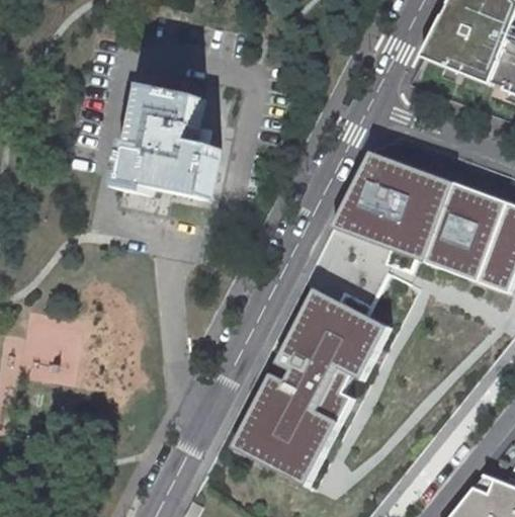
[(447,0),(418,59),(514,97),(514,21),(513,21),(514,17),(514,0),(447,0)]
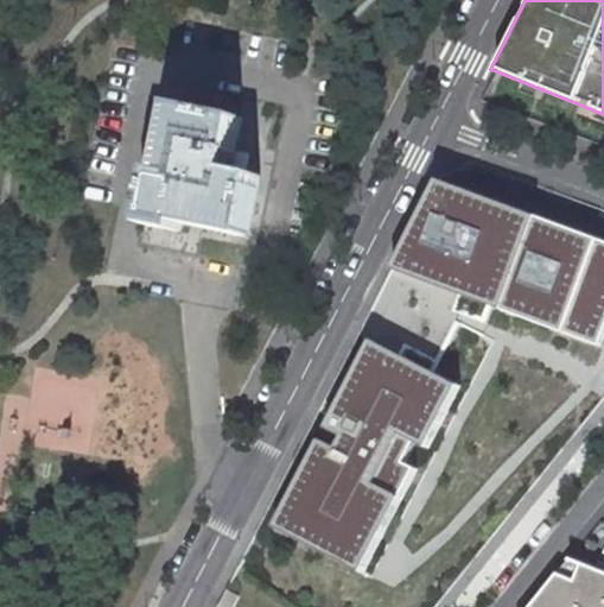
[(216,105),(170,94),(156,163),(146,160),(134,216),(171,225),(175,209),(240,221),(249,169),(235,165),(239,143),(228,140),(235,107),(229,107),(216,105)]
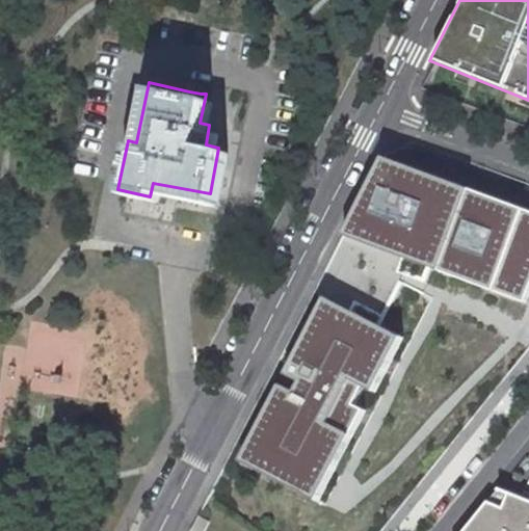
[(528,281),(528,210),(375,154),(337,232),(521,301),(528,281)]
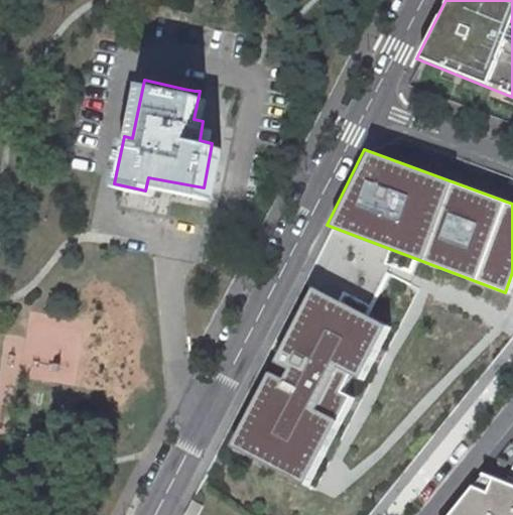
[(393,322),(317,282),(236,443),(311,482),(393,322)]
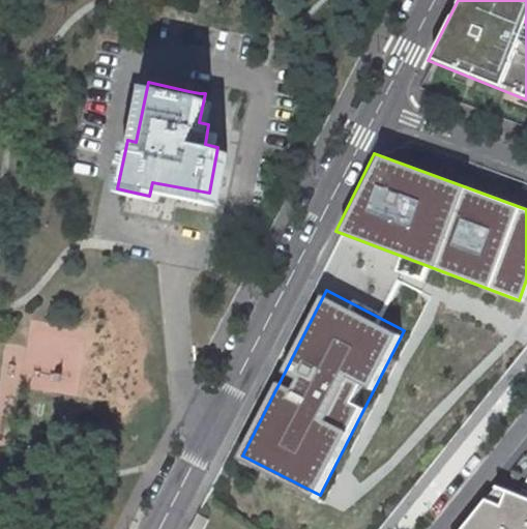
[(500,507),(480,500),(458,528),(526,528),(526,503),(505,495),(500,507)]
